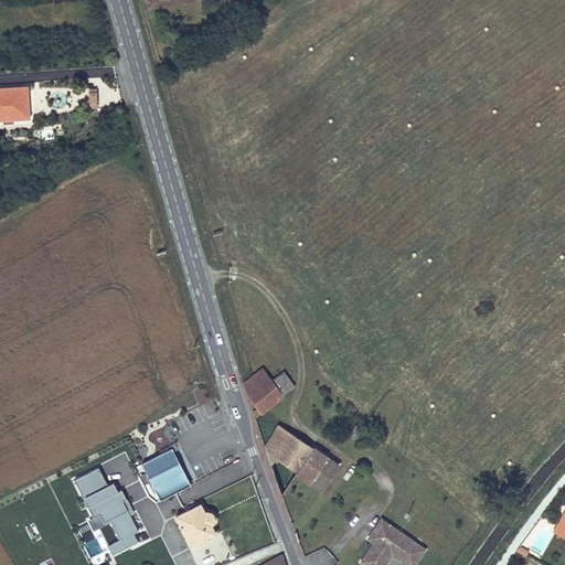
[(89,103),(89,107),(99,107),(97,87),(72,89),(73,104),(89,103)]
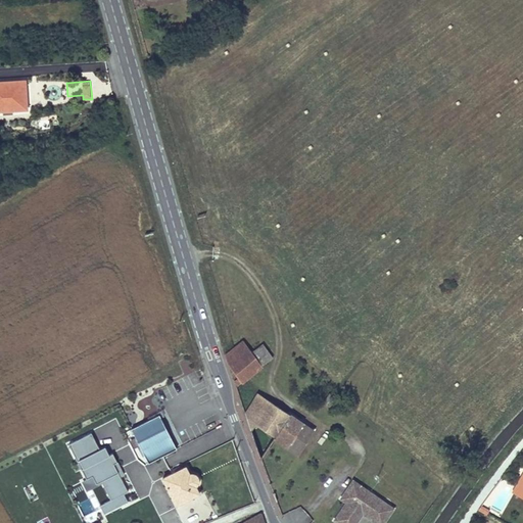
[(25,82),(0,83),(0,109),(27,108),(25,82)]
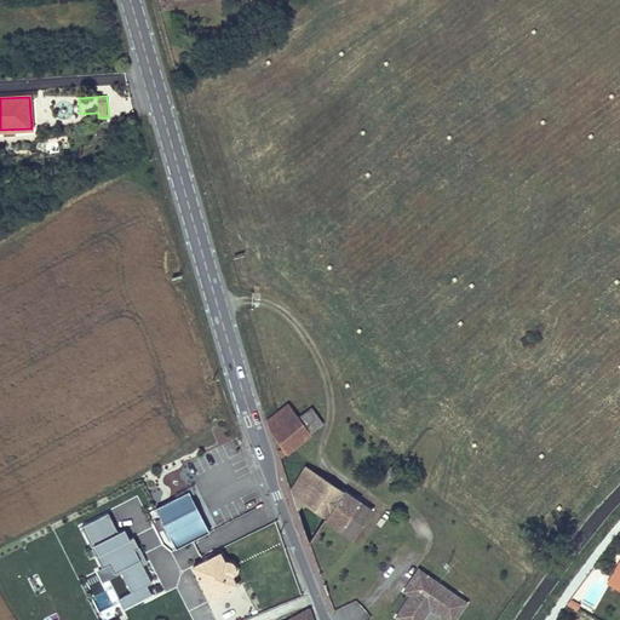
[(279,458),(322,424),(310,408),(298,417),(288,403),(276,413),(267,420),(271,434),(281,447),(276,451),(279,458)]
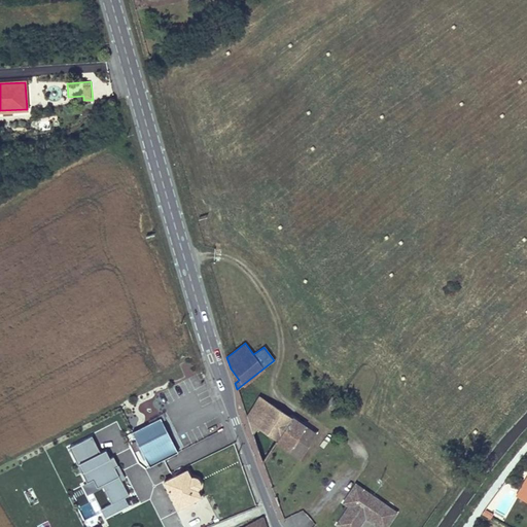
[(258,426),(301,456),(316,432),(261,394),(247,416),(253,432),(258,426)]
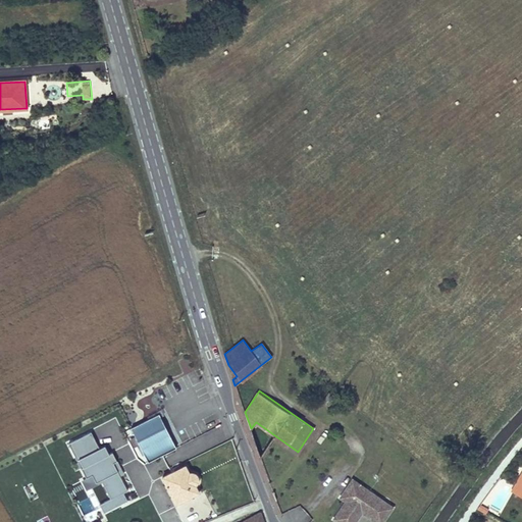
[(159,414),(131,428),(148,462),(176,448),(159,414)]
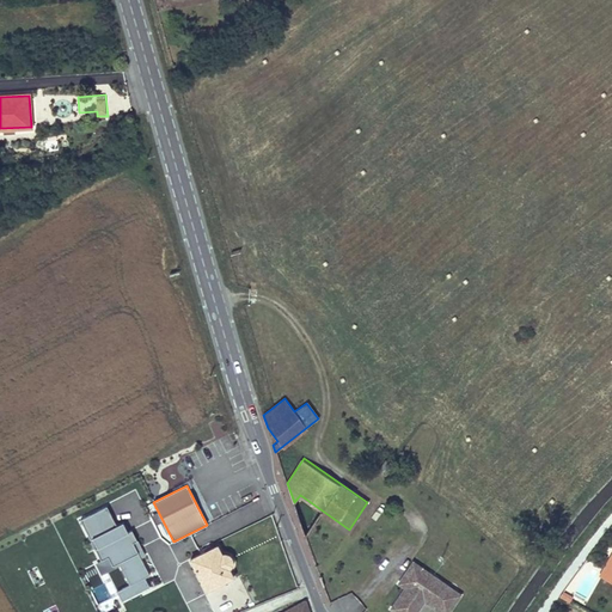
[(108,507),(75,522),(118,604),(160,586),(132,520),(117,527),(108,507)]
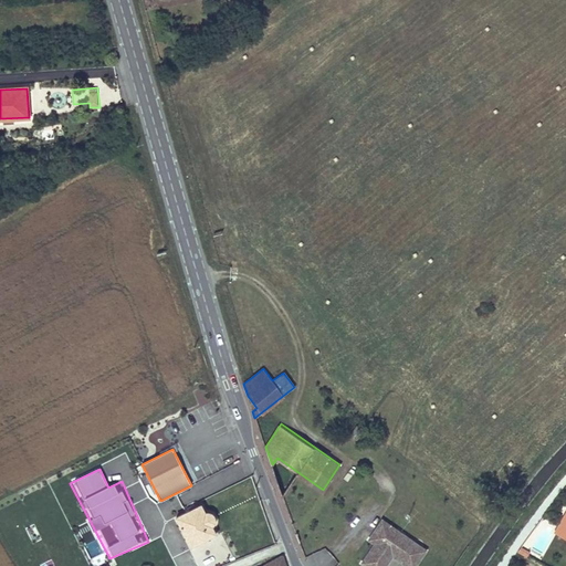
[(201,504),(176,517),(191,546),(216,534),(211,525),(213,523),(215,520),(213,517),(212,514),(211,513),(208,512),(205,513),(201,504)]
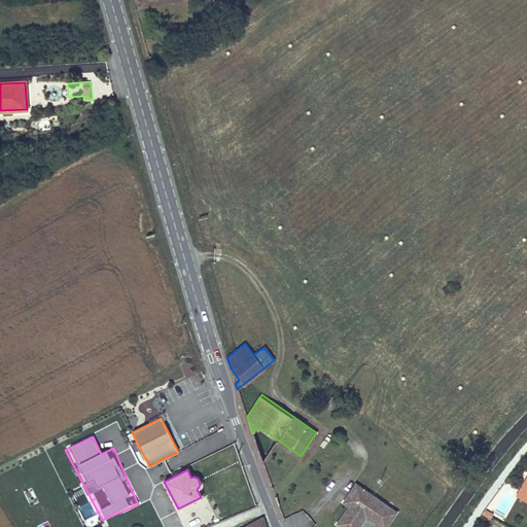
[(349,504),(337,523),(343,526),(356,526),(364,515),(366,512),(385,525),(395,511),(355,484),(346,497),(351,501),(349,504)]
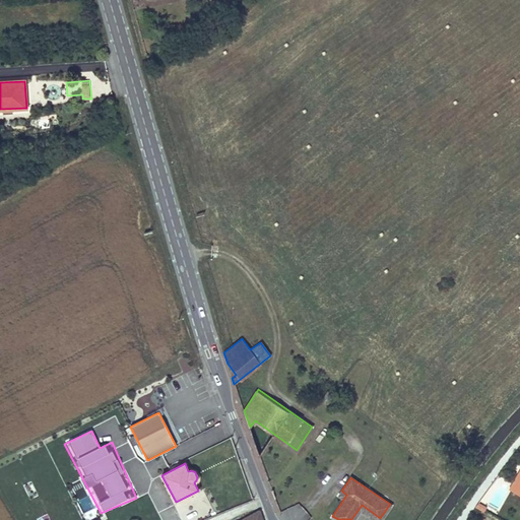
[(519,483),(519,485),(512,481),(511,483),(513,491),(519,495),(519,483)]
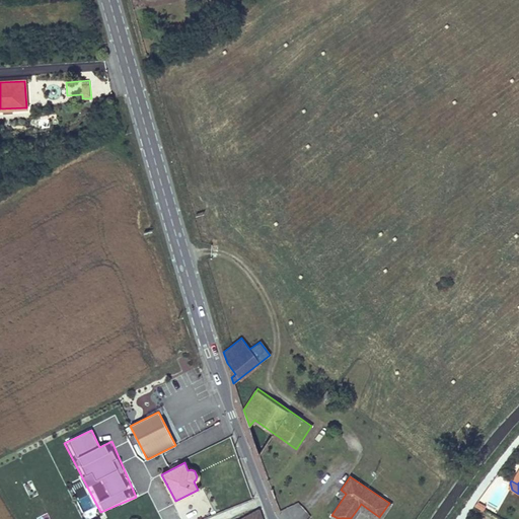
[(378,518),(379,517),(361,504),(359,507),(367,513),(376,518),(378,518)]
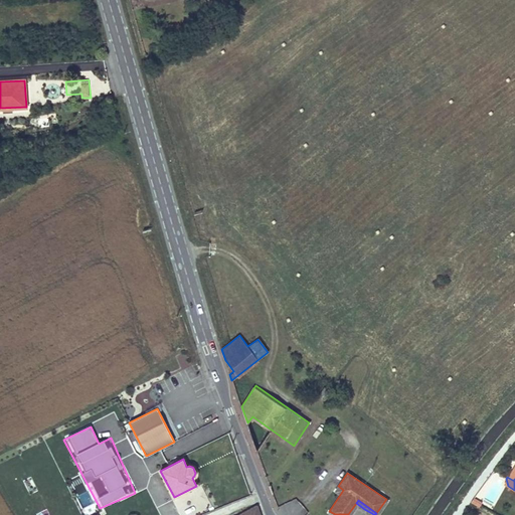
[(259,514),(255,506),(238,514),(259,514)]
